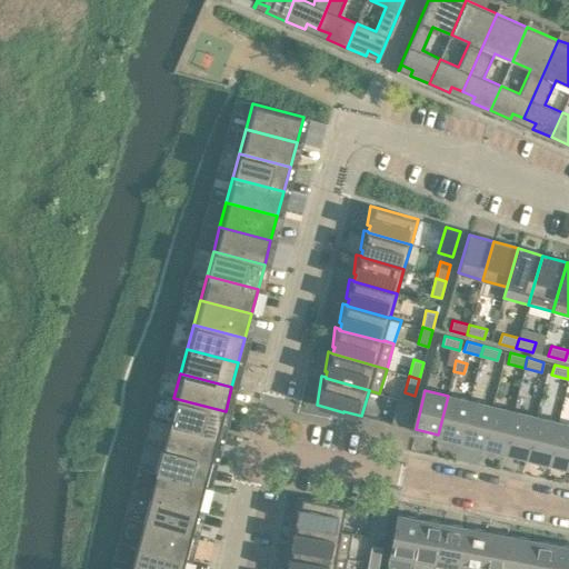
[(460,439),(470,400),(448,396),(438,435),(460,439)]
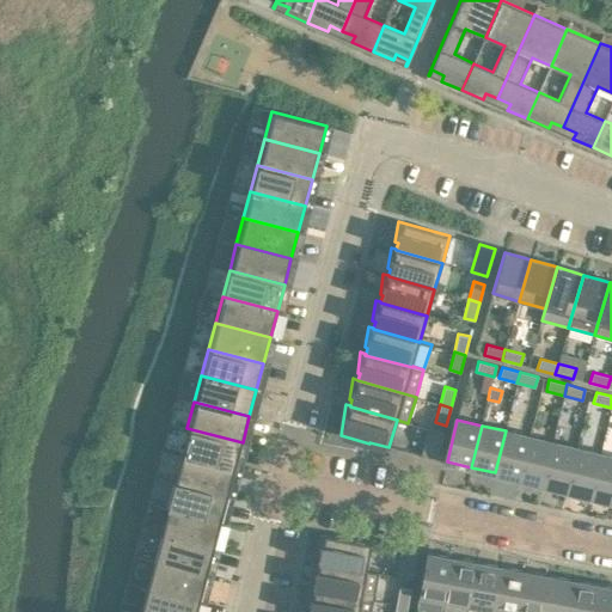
[(438,459),(445,432),(428,427),(421,454),(438,459)]
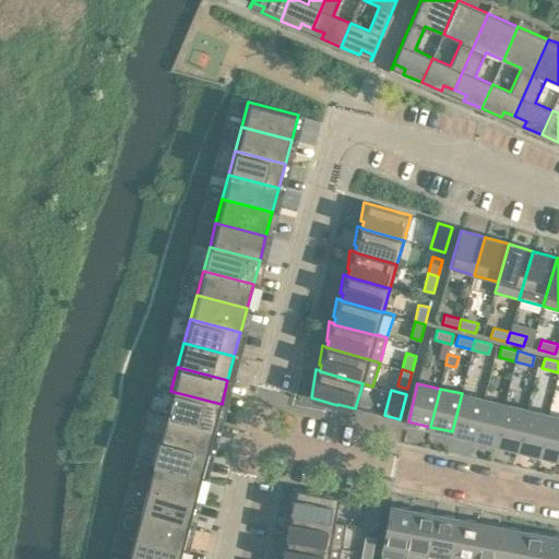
[(222,404),(170,391),(165,415),(215,428),(222,404)]
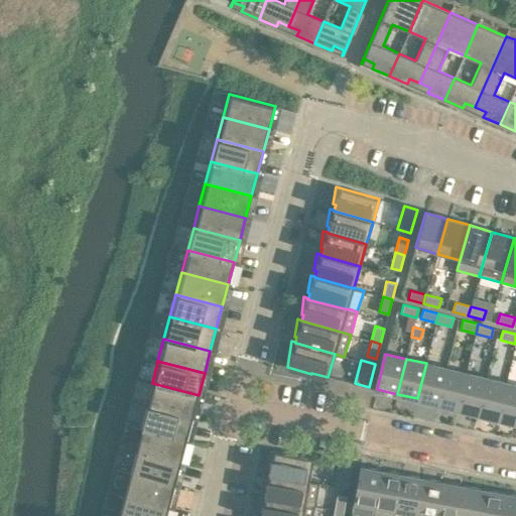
[(437,403),(445,368),(426,363),(417,398),(437,403)]
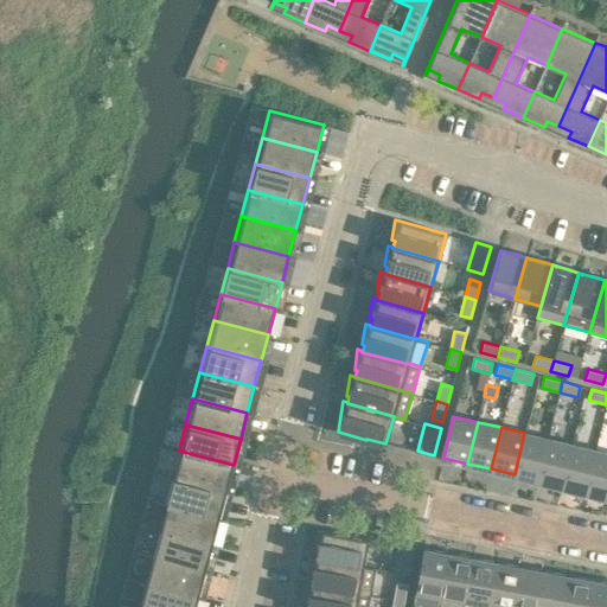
[(538,480),(548,439),(524,433),(515,474),(538,480)]
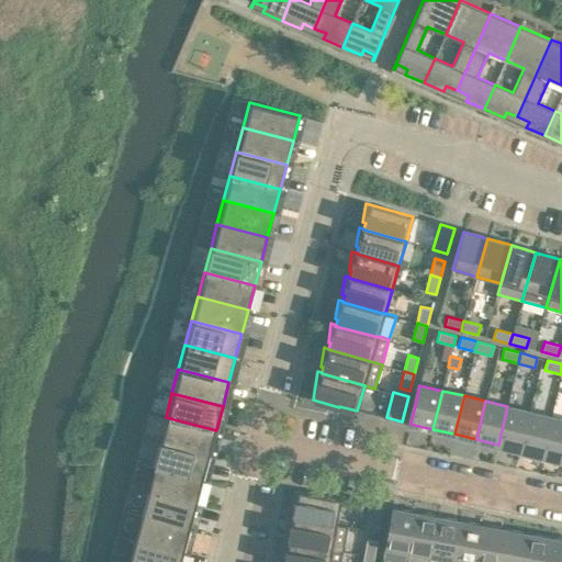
[(507,406),(498,445),(520,450),(529,412),(507,406)]
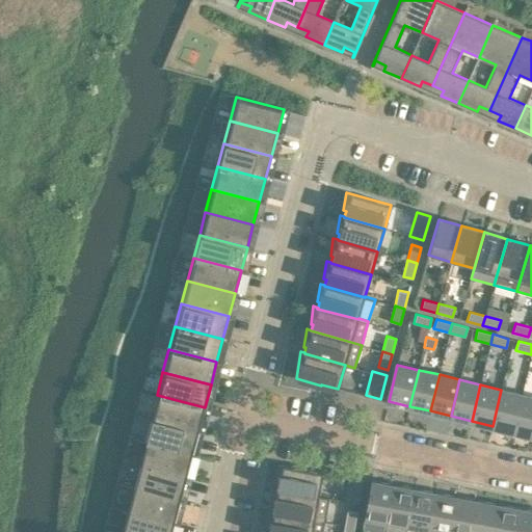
[(501,390),(493,426),(512,431),(522,395),(501,390)]
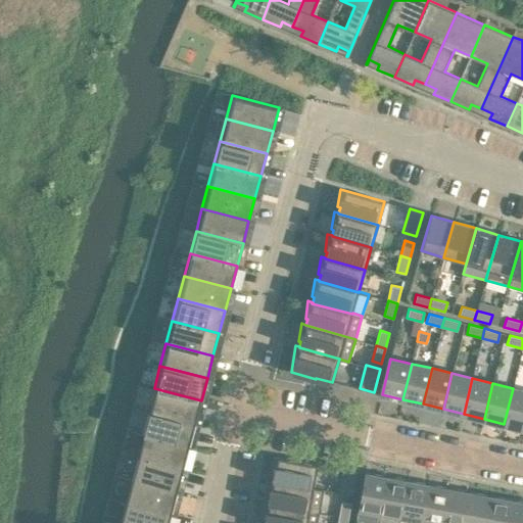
[(201,400),(154,388),(148,411),(195,423),(201,400)]
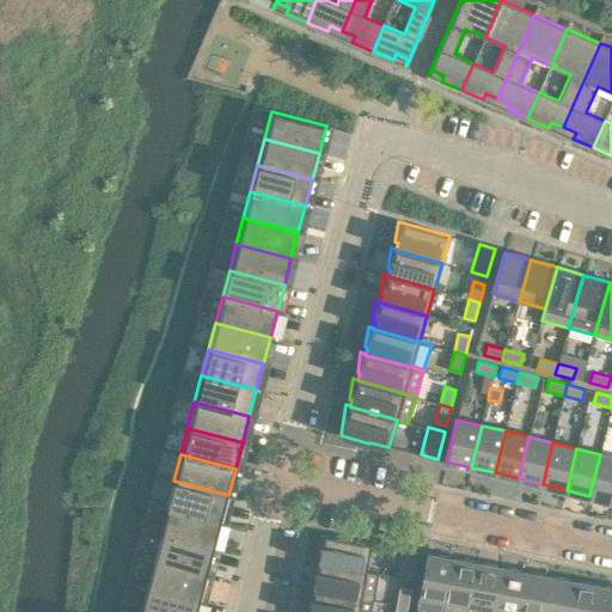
[(611,457),(600,454),(589,496),(611,501),(611,457)]
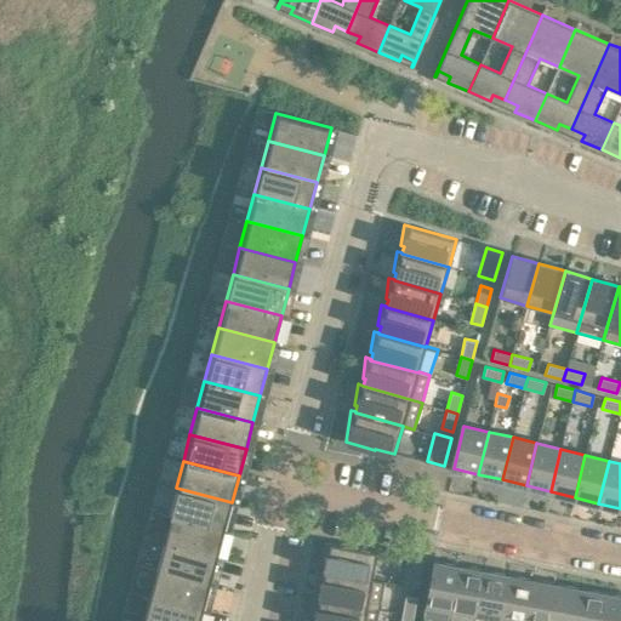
[(232,502),(176,488),(169,514),(224,529),(232,502)]
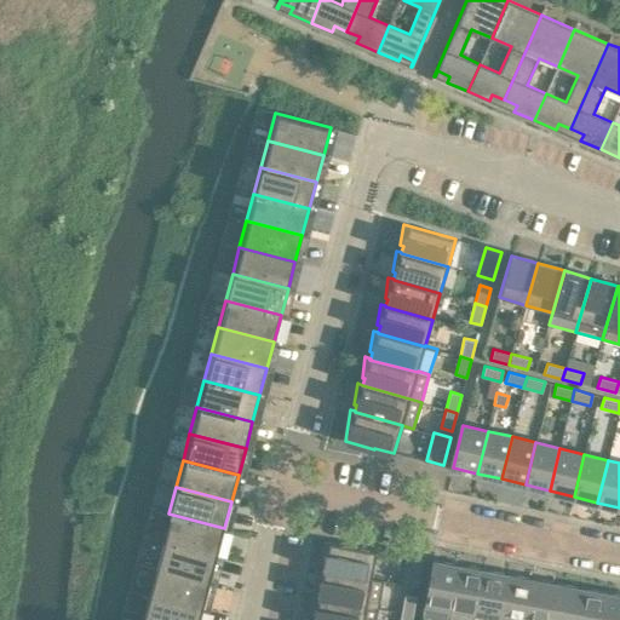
[(224,528),(168,514),(161,540),(217,555),(224,528)]
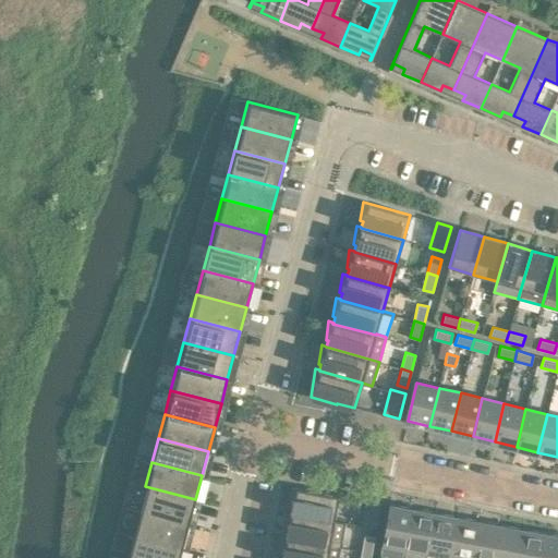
[(195,499),(145,486),(138,510),(189,523),(195,499)]
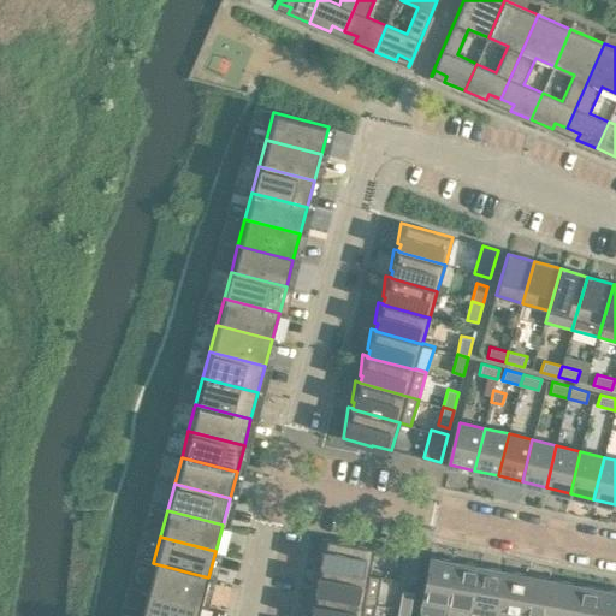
[(319,558),(323,560),(321,566),(321,567),(369,575),(369,574),(374,548),(320,538),(319,558)]
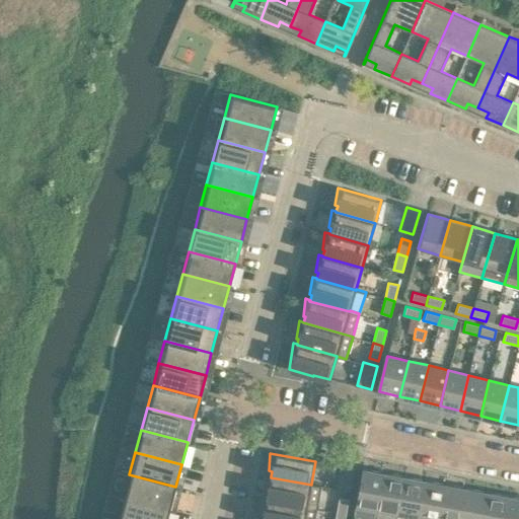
[(354,468),(340,466),(336,490),(350,492),(354,468)]
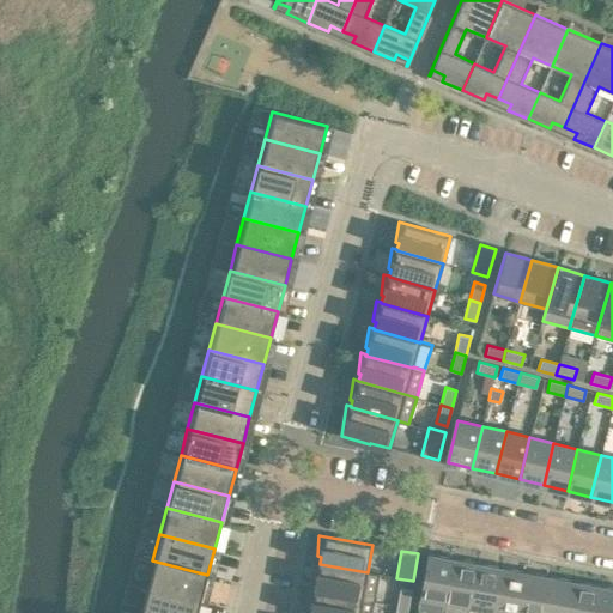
[(419,598),(418,610),(437,612),(441,612),(444,602),(453,559),(428,556),(419,598)]
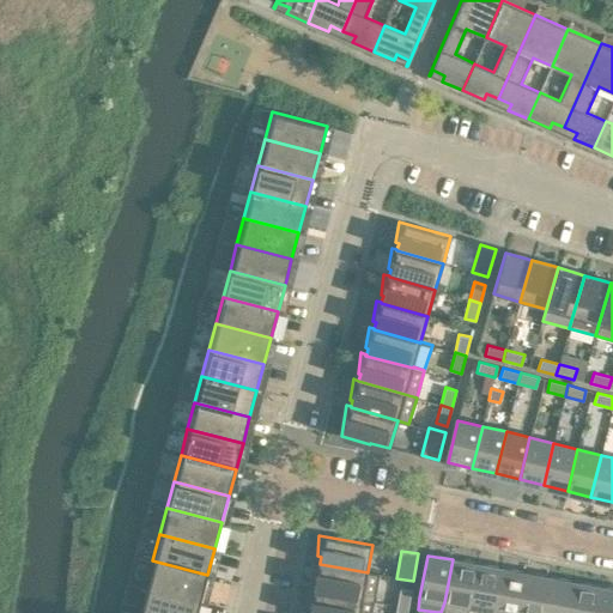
[(441,612),(468,612),(469,607),(468,607),(477,564),(453,559),(444,602),(441,612)]
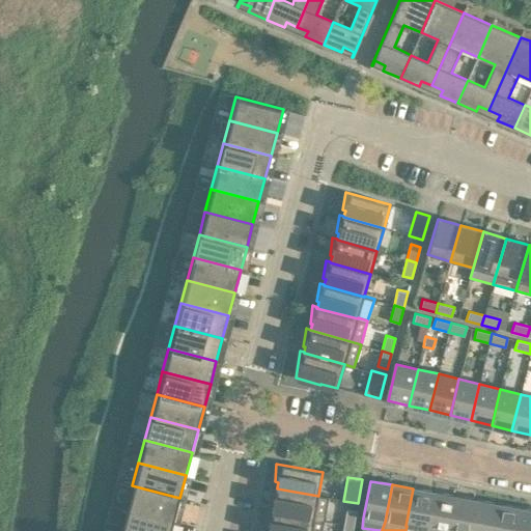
[(179,498),(132,485),(126,508),(173,522),(179,498)]
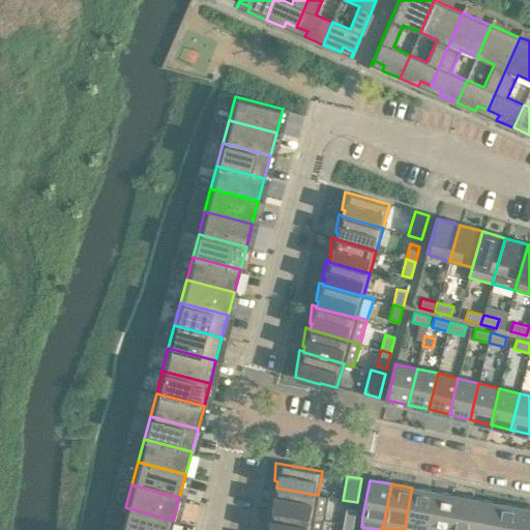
[(270,504),(273,504),(272,509),(271,510),(323,521),(328,496),(318,494),(318,495),(276,488),(276,487),(271,486),(270,504)]
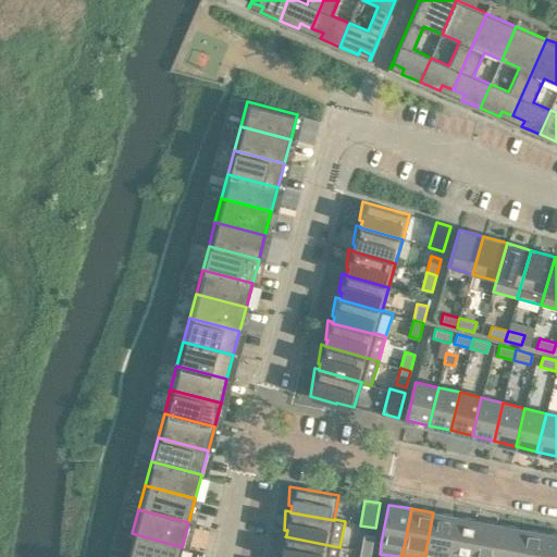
[(433,512),(425,552),(426,552),(447,555),(455,517),(433,512)]
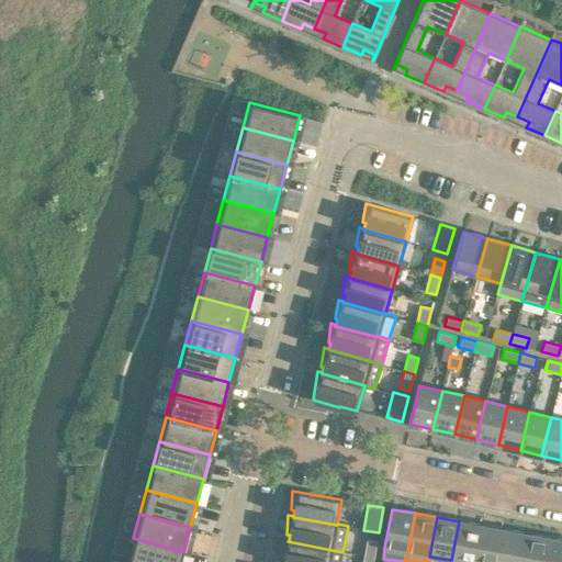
[(459,521),(451,560),(461,561),(473,561),(481,526),(459,521)]
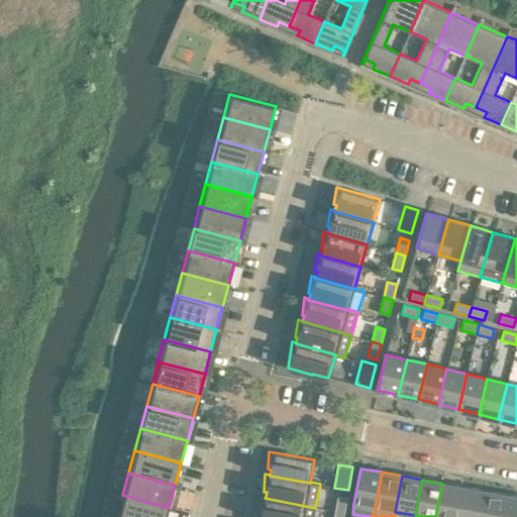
[(442,484),(435,516),(456,516),(462,487),(442,484)]
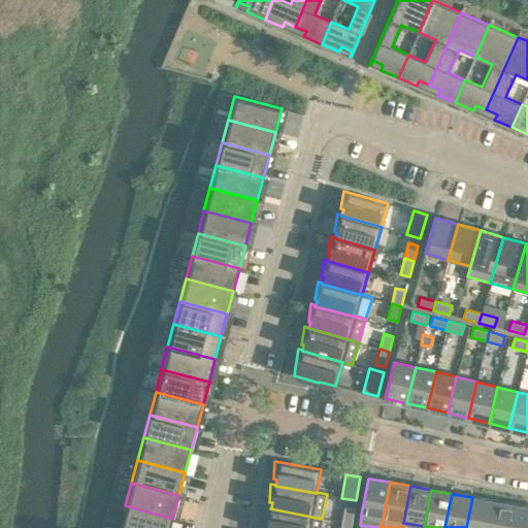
[(472,497),(466,527),(488,527),(493,501),(472,497)]
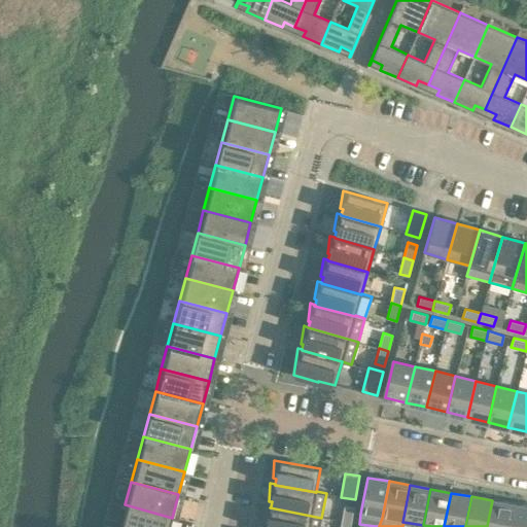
[(508,526),(513,504),(492,500),(487,526),(508,526)]
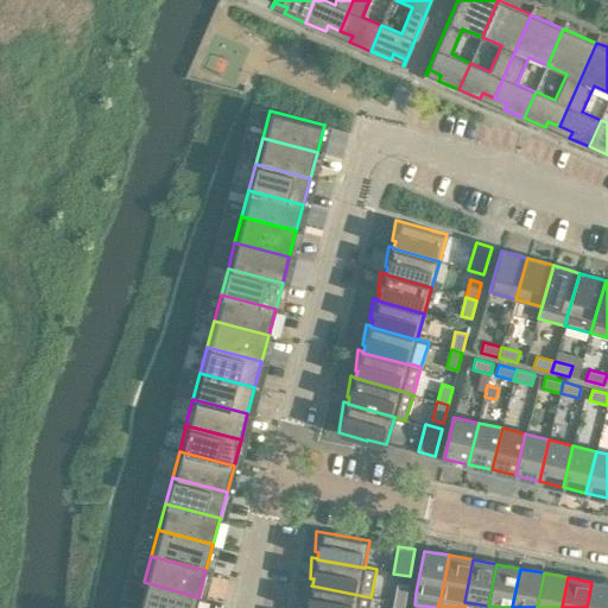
[(195,607),(198,597),(144,582),(137,607),(195,607)]
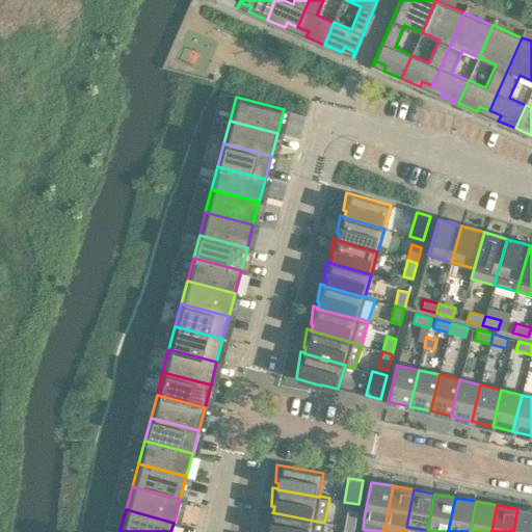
[(531,531),(531,511),(517,509),(513,531),(531,531)]
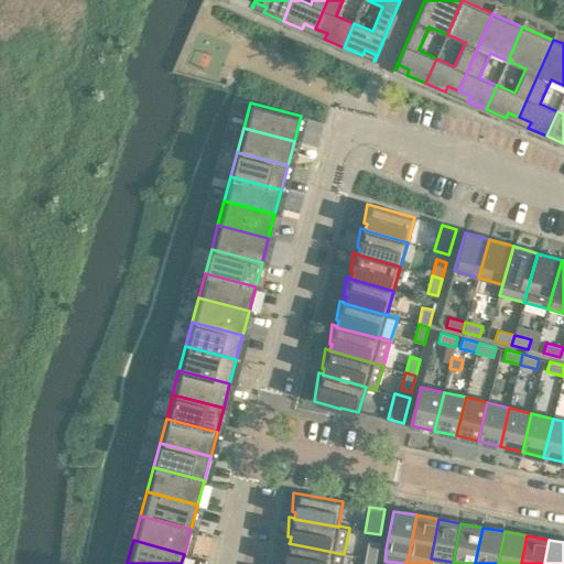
[(379,542),(368,541),(365,557),(376,560),(379,542)]
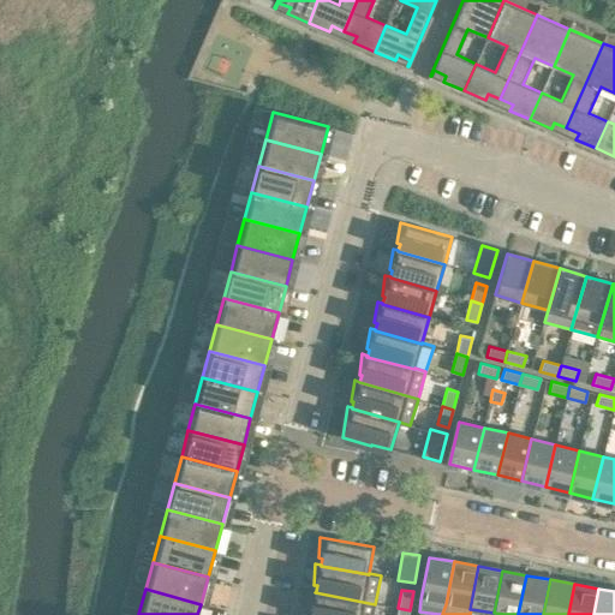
[(309,611),(311,613),(310,614),(372,614),(375,604),(315,592),(316,591),(310,591),(309,611)]
